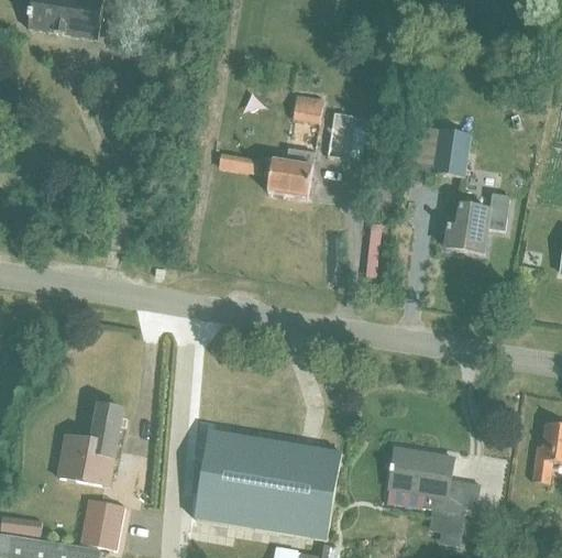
[(32,0),(28,25),(98,36),(103,0),(32,0)]
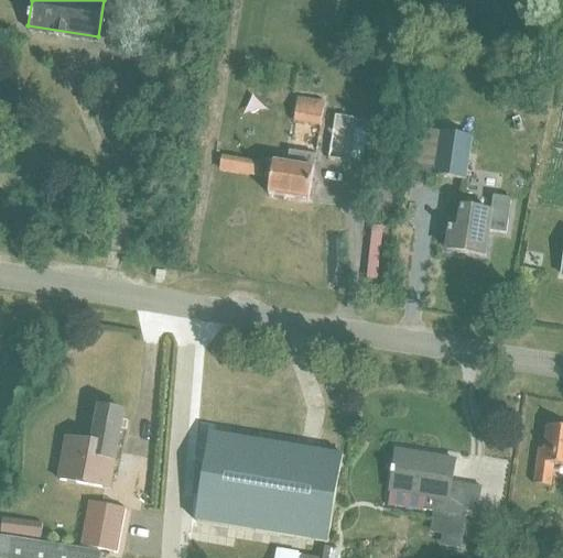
[(295,106),(293,118),(320,122),(322,109),(323,98),(296,94),(295,106)]
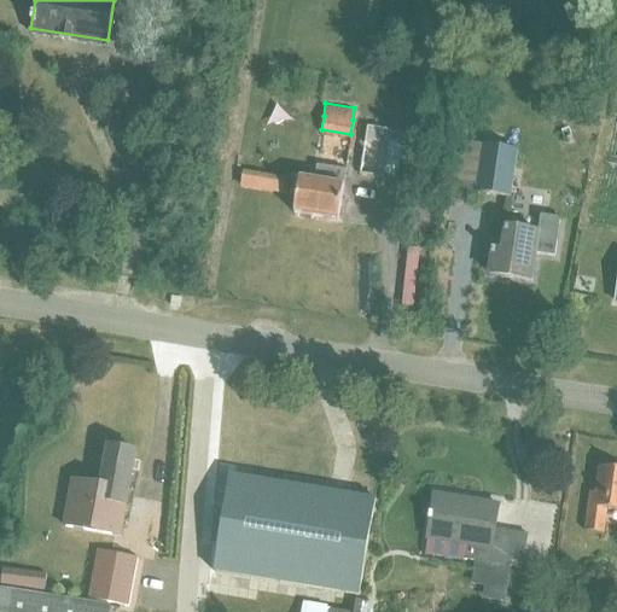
[(359,170),(383,174),(390,126),(366,122),(359,170)]
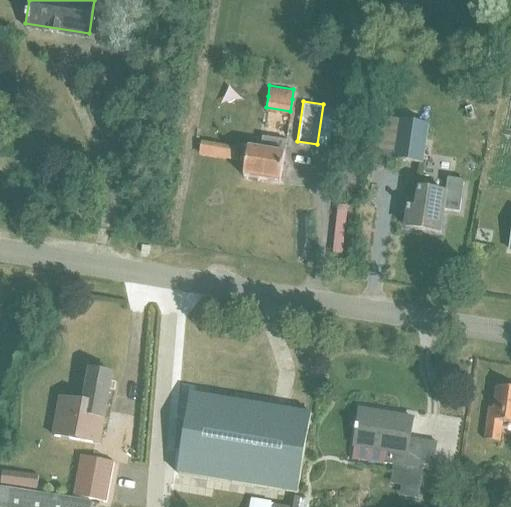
[(394,155),(396,116),(379,115),(376,154),(394,155)]
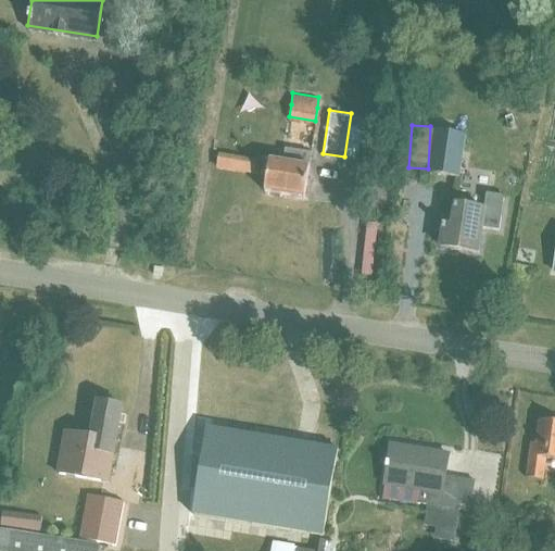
[(428,170),(458,174),(465,132),(433,126),(428,170)]
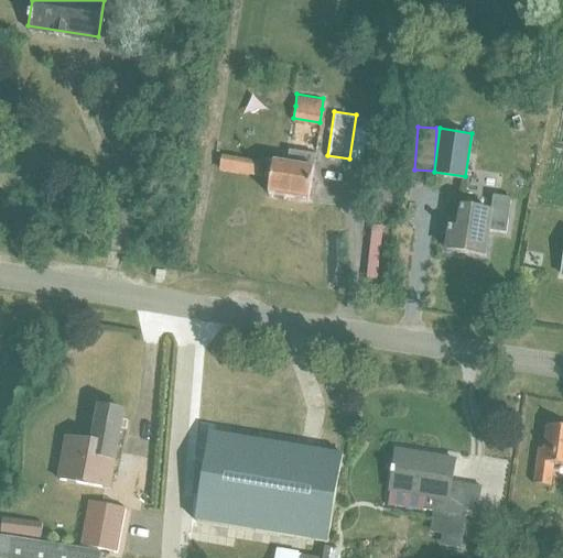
[(307,197),(315,152),(289,148),(287,161),(272,159),(268,190),(307,197)]
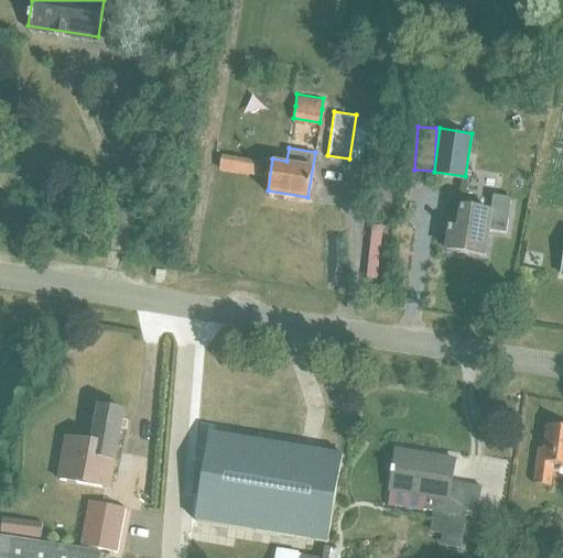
[(448,225),(445,247),(484,252),(488,228),(506,230),(510,196),(494,193),(490,208),(461,204),(457,226),(448,225)]
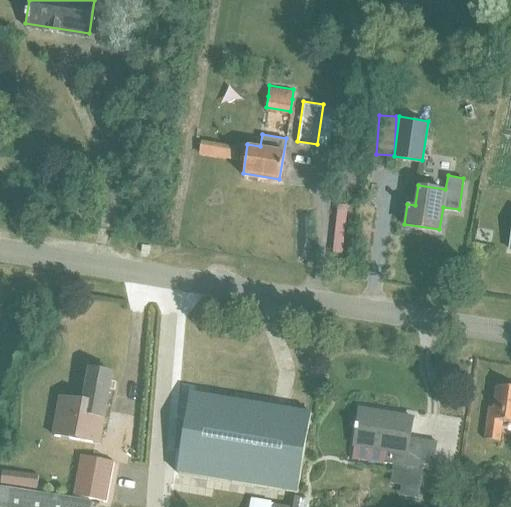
[(459,226),(458,234),(468,235),(469,228),(459,226)]
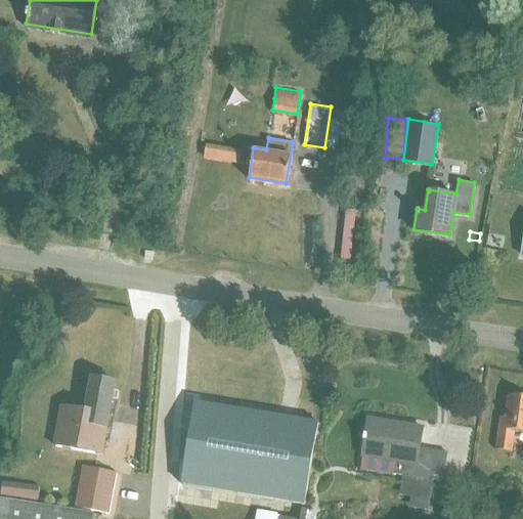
[(85,407),(61,403),(54,442),(100,451),(101,450),(99,449),(99,450),(94,449),(95,443),(102,444),(114,379),(91,375),(85,407)]
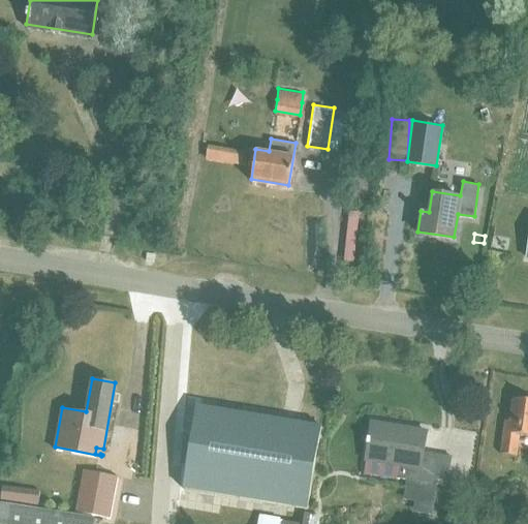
[(504,418),(500,451),(516,453),(518,432),(527,433),(527,396),(524,398),(513,396),(509,419),(504,418)]
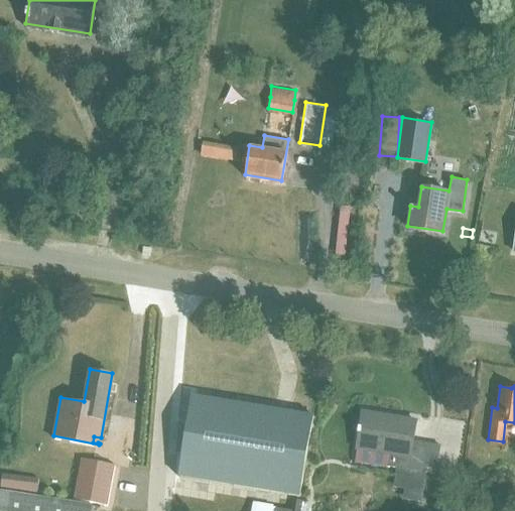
[(191,393),(178,474),(298,494),(312,413),(191,393)]
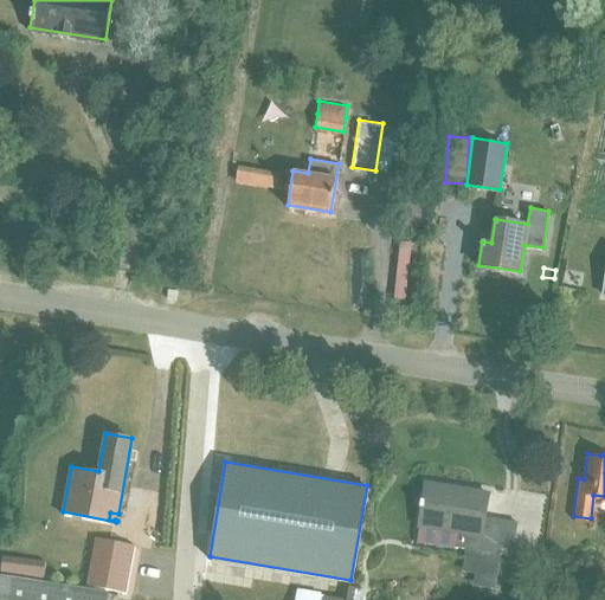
[(454,544),(493,550),(497,523),(482,521),(487,491),(424,481),(422,498),(419,498),(418,504),(420,504),(414,541),(452,547),(454,544)]
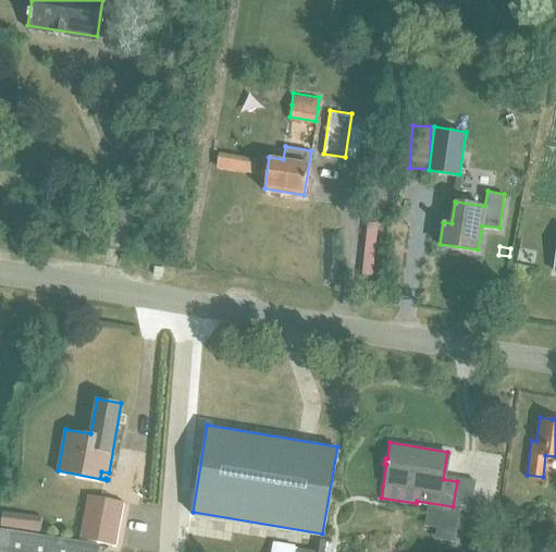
[(115,543),(123,499),(87,492),(78,536),(115,543)]
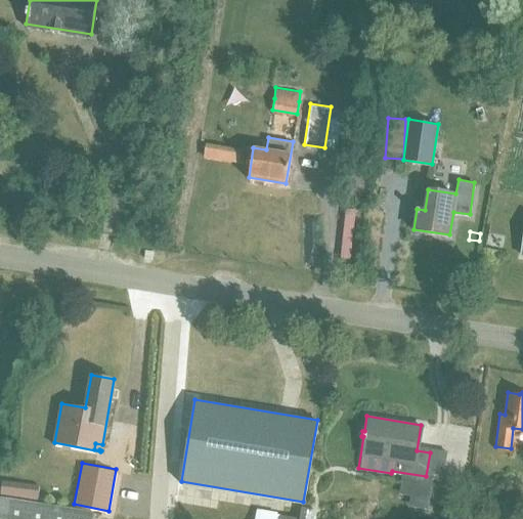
[(0,518),(91,518),(93,511),(0,495),(0,518)]
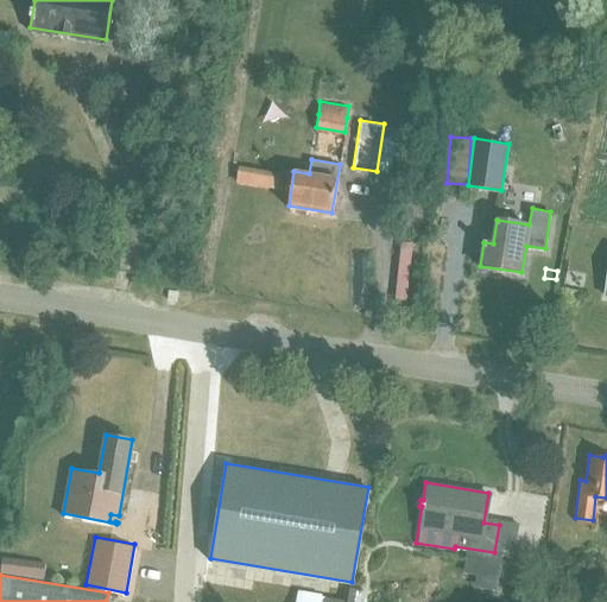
[(297,588),(295,601),(364,601),(366,589),(349,587),(347,597),(321,594),(321,591),(297,588)]
